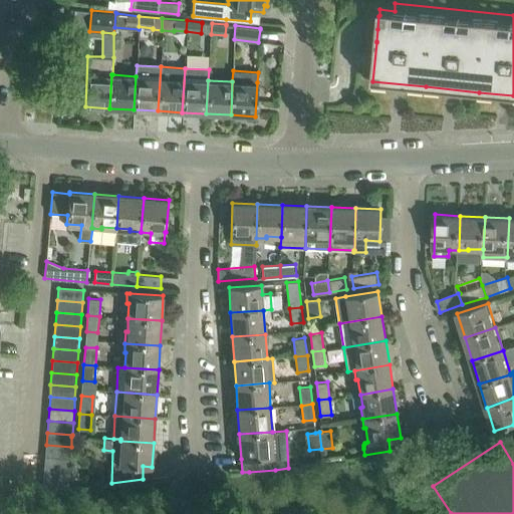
[(70,459),(71,447),(46,445),(45,457),(70,459)]
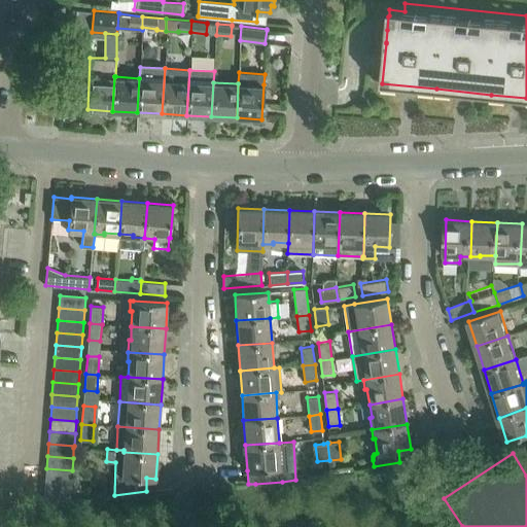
[(71,482),(72,470),(46,468),(45,480),(71,482)]
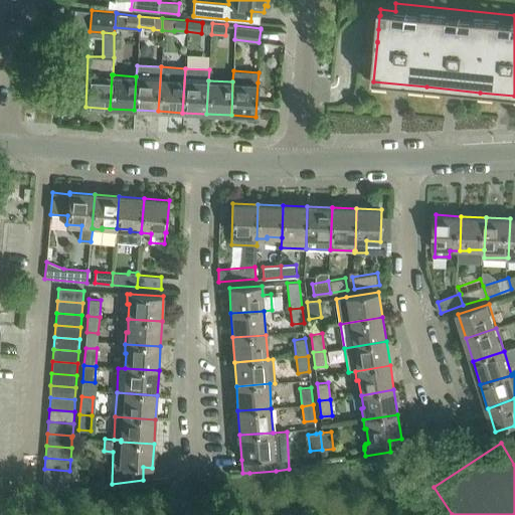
[(68,483),(69,471),(44,469),(43,481),(68,483)]
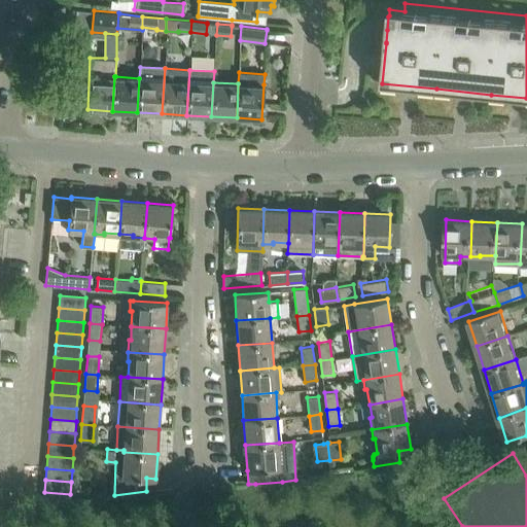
[(70,500),(70,494),(44,492),(43,502),(70,500)]
